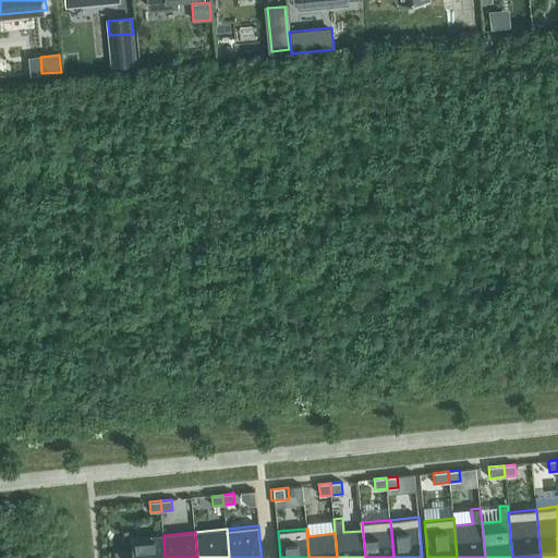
[(165,557),(164,535),(132,538),(133,557),(165,557)]
